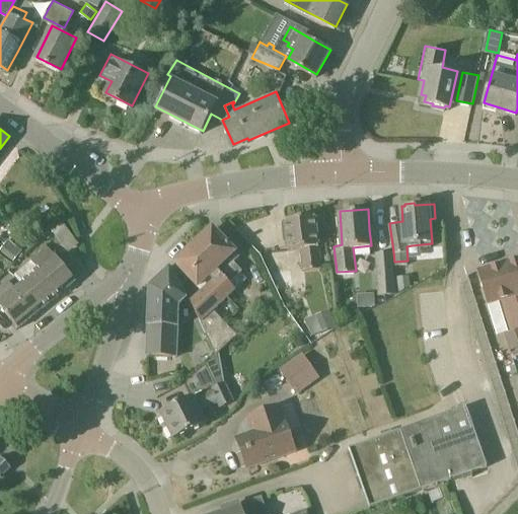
[(318,244),(317,234),(315,214),(286,217),(289,249),(299,247),(302,270),(321,267),(317,245),(318,244)]
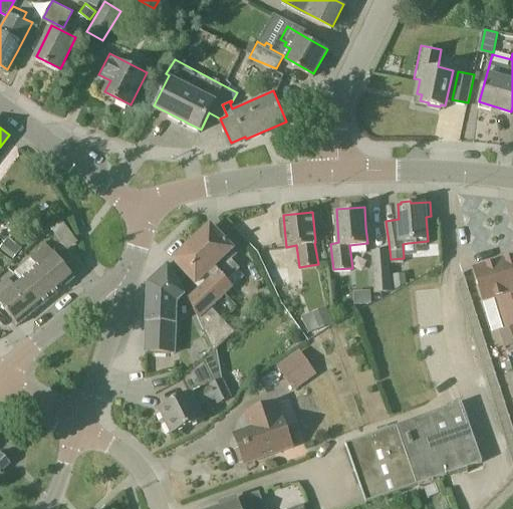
[(235,248),(225,238),(211,223),(192,241),(222,272),(218,276),(215,272),(209,277),(225,294),(234,285),(233,284),(244,274),(238,267),(240,266),(232,258),(237,253),(234,249),(235,248)]
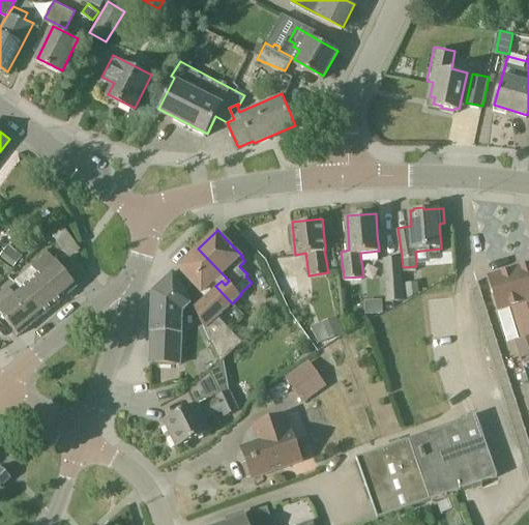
[(15,264),(24,253),(10,241),(0,253),(15,264)]
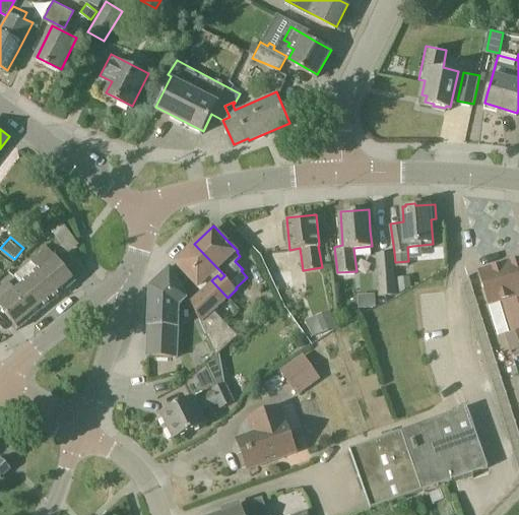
[(22,281),(43,306),(76,278),(48,244),(14,270),(22,281)]
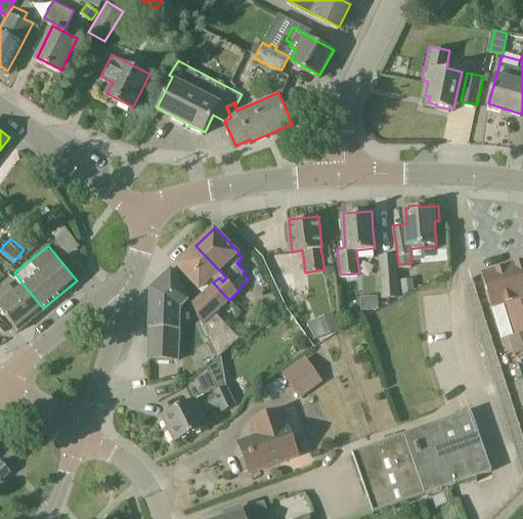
[(226,277),(195,246),(175,265),(179,273),(181,271),(200,290),(202,292),(192,301),(211,339),(227,325),(216,311),(229,300),(213,283),(219,277),(222,282),(226,277)]
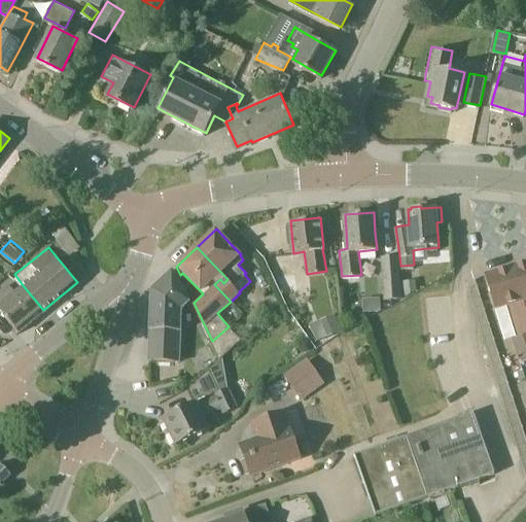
[(381,255),(384,299),(401,298),(398,254),(381,255)]
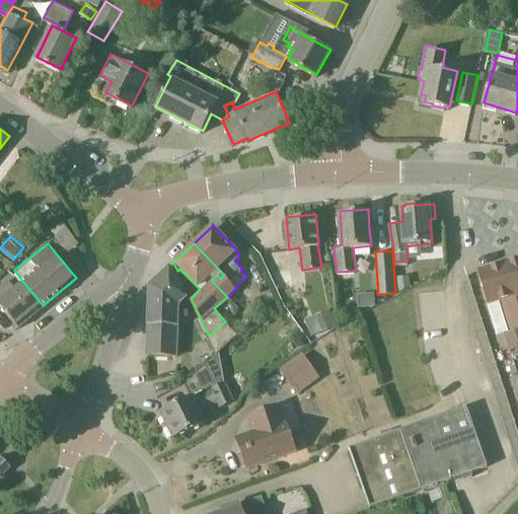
[(517,257),(506,261),(517,300),(517,257)]
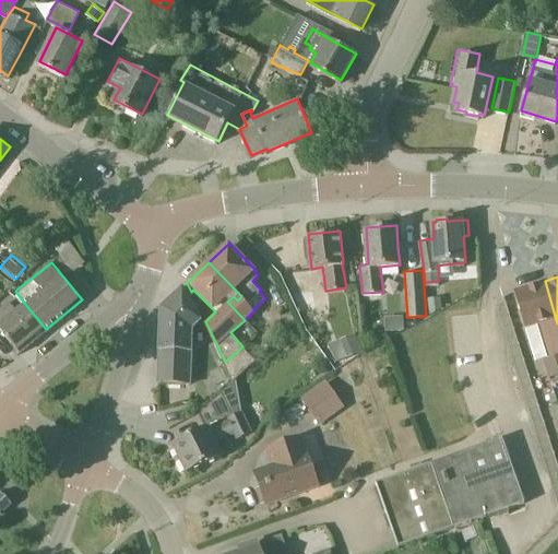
[(541,320),(545,336),(549,353),(554,352),(557,350),(557,323),(545,281),(517,290),(526,325),(541,320)]
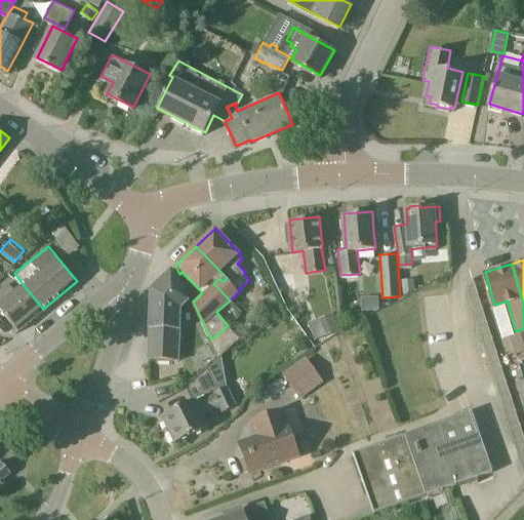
[(179,274),(175,266),(153,287),(150,357),(180,358),(182,344),(182,305),(189,298),(176,276),(179,274)]
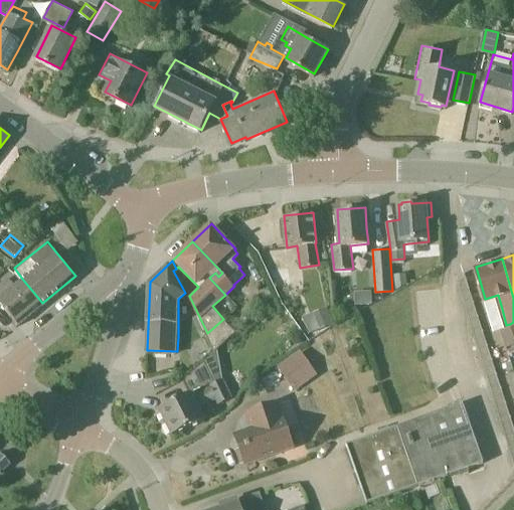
[(396,288),(407,282),(405,271),(393,273),(396,288)]
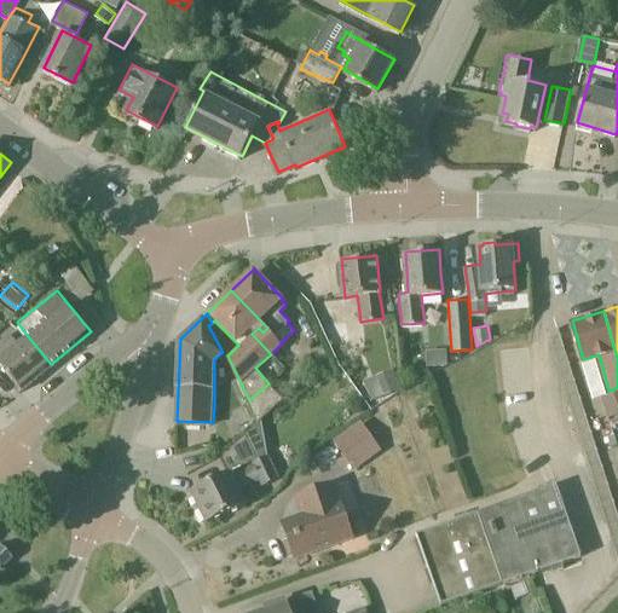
[(51,364),(27,335),(18,341),(11,331),(0,339),(0,363),(23,388),(51,364)]
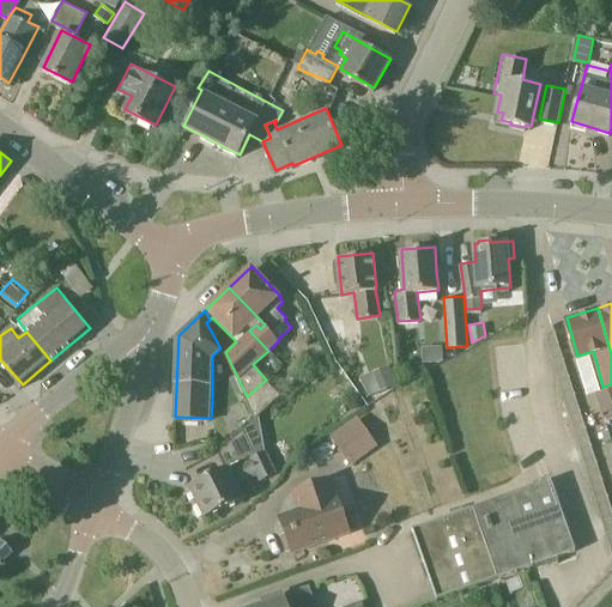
[(398,382),(393,370),(362,382),(369,394),(398,382)]
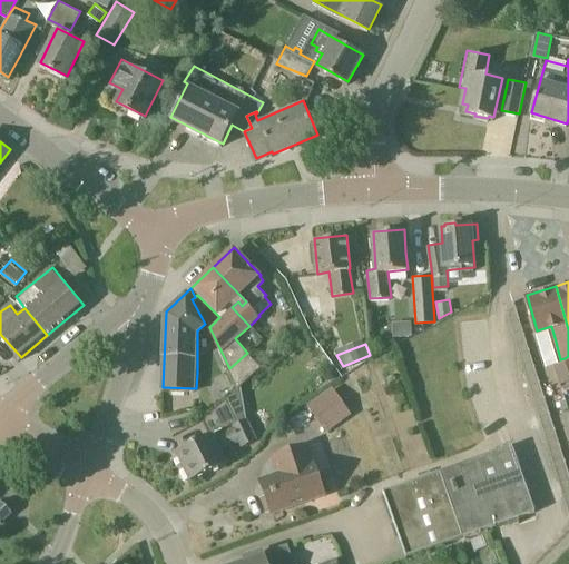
[(229,368),(238,386),(260,366),(247,353),(229,368)]
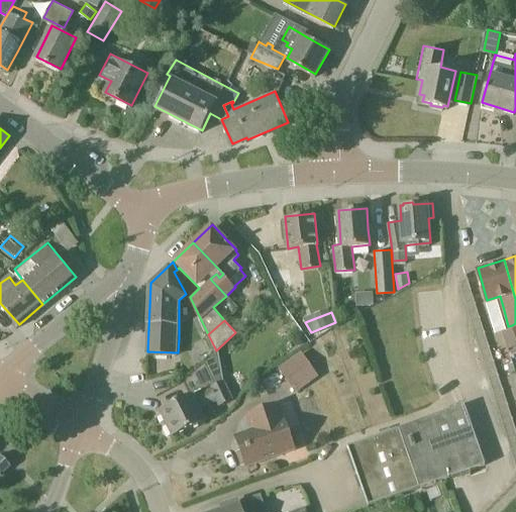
[(302,349),(279,366),(296,391),(319,374),(302,349)]
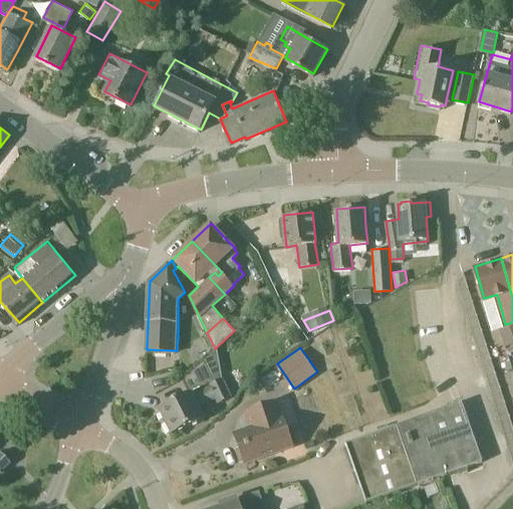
[(173,433),(206,417),(199,403),(216,398),(219,403),(233,395),(223,376),(217,379),(205,358),(182,378),(189,392),(160,406),(173,433)]
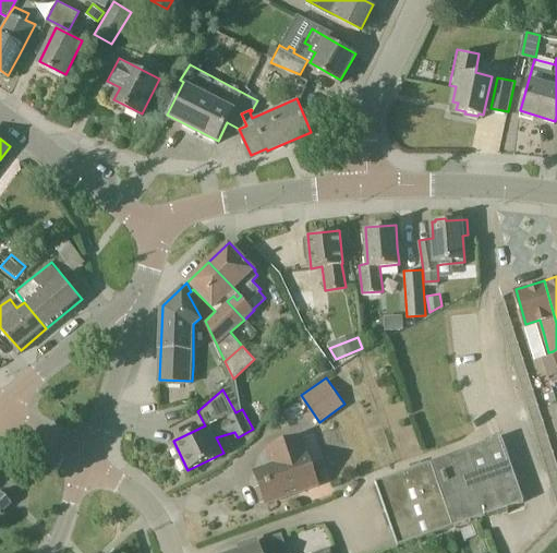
[(286,493),(318,481),(301,432),(266,445),(273,465),(256,469),(261,484),(255,485),(259,501),(286,493)]
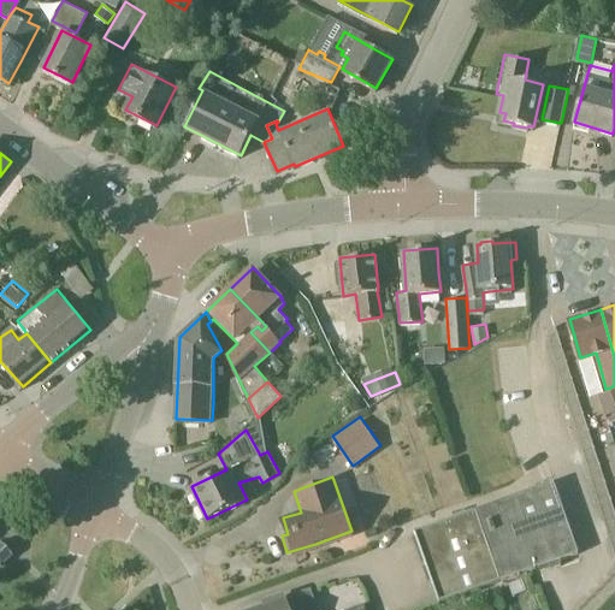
[(414,527),(439,599),(579,550),(554,479),(414,527)]
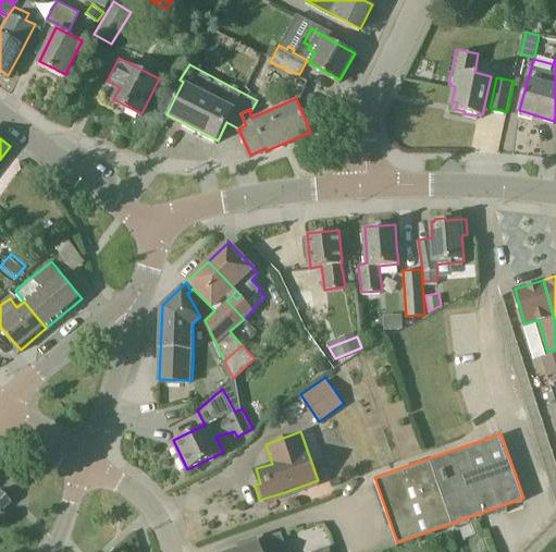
[(0,487),(1,489),(0,489),(0,507),(2,508),(12,500),(14,502),(15,501),(0,485),(0,487)]
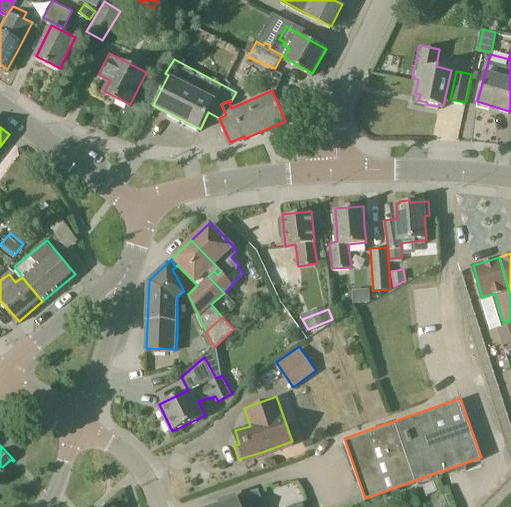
[(238,494),(237,492),(218,499),(220,504),(210,506),(305,506),(303,501),(285,506),(265,506),(258,487),(238,494)]
